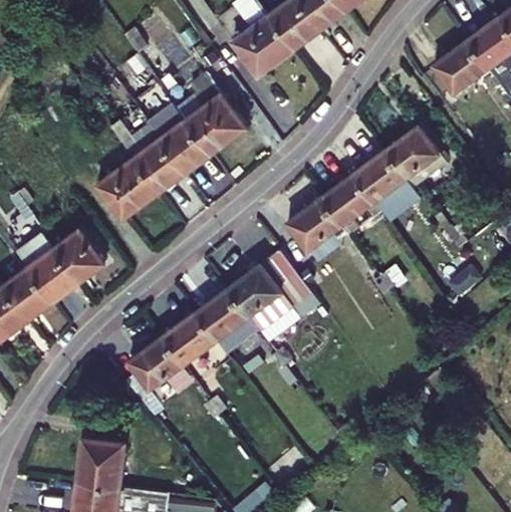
[(242,0),(235,5),(250,25),(266,14),(255,0),(242,0)]
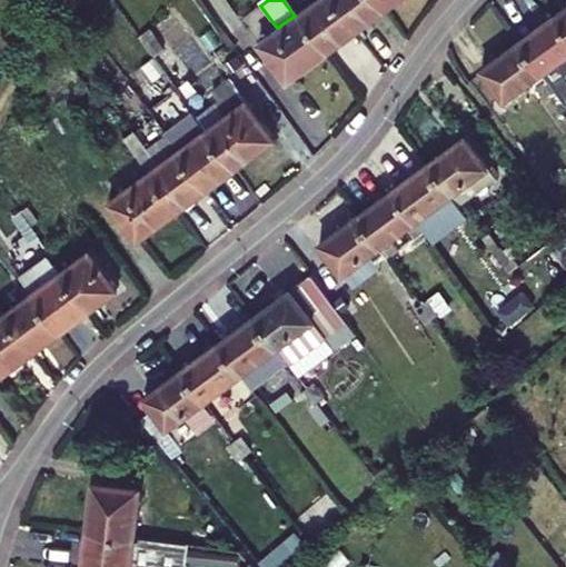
[(297,15),(326,52),(354,31),(329,0),(290,0),(288,2),(297,15)]
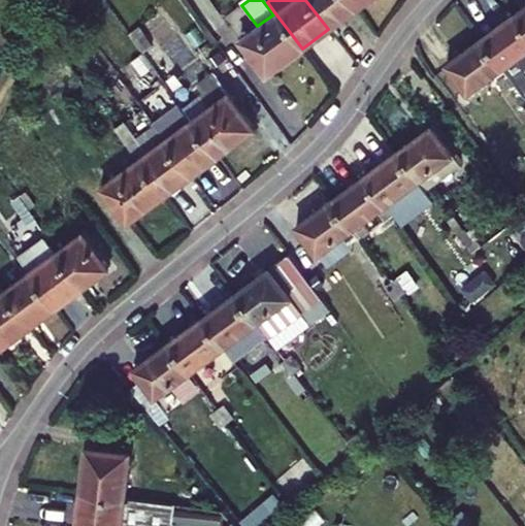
[(305,0),(328,29),(354,10),(347,0),(305,0)]
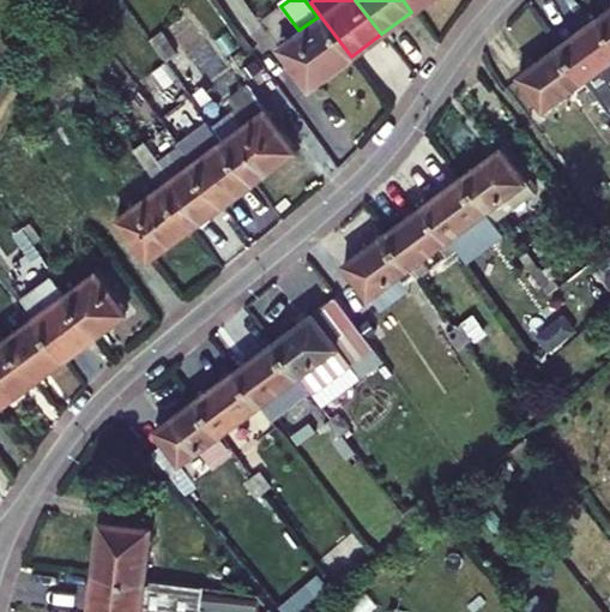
[(403,0),(411,12),(427,0),(403,0)]
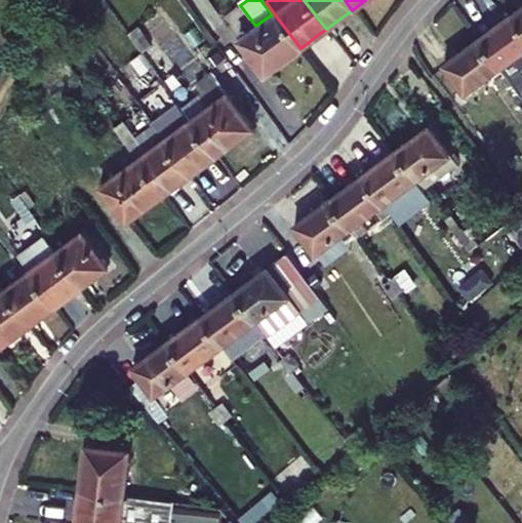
[(521,5),(509,15),(521,33),(521,5)]
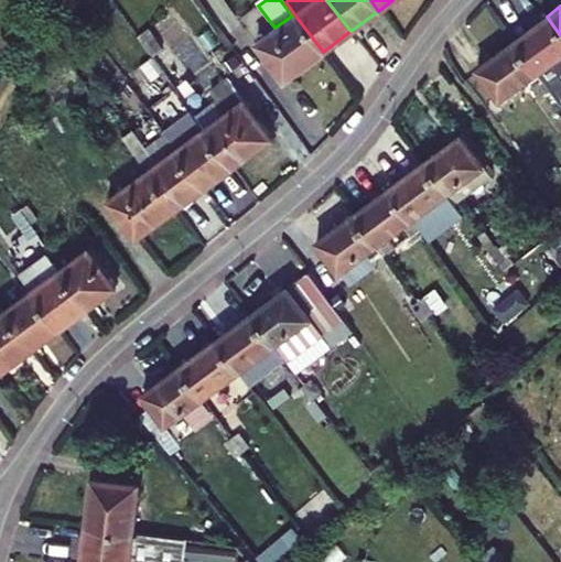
[(254,43),(282,82),(323,52),(294,14),(292,15),(274,28),(254,43)]
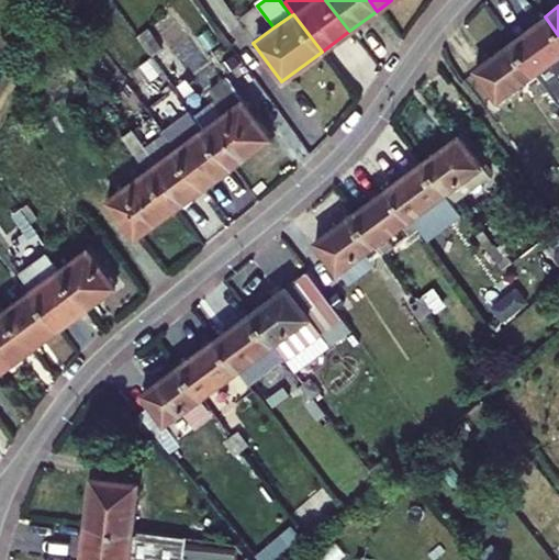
[(510,43),(532,74),(558,53),(558,35),(545,17),(510,43)]
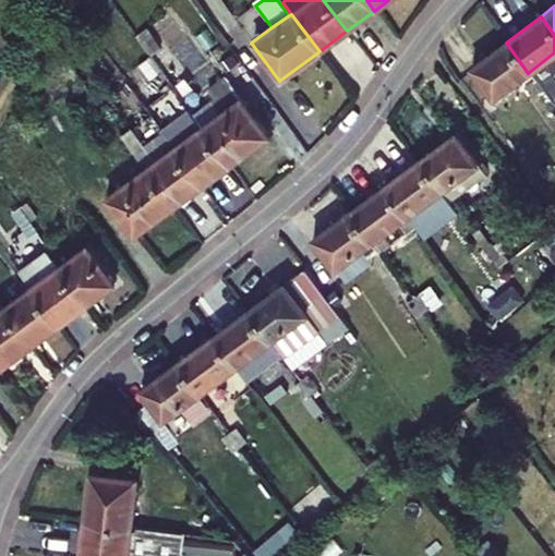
[(506,43),(469,69),(492,99),(508,87),(517,99),(537,84),(528,73),(506,43)]
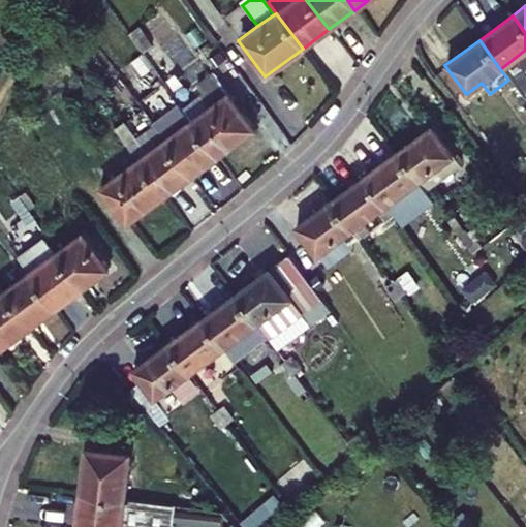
[(140,55),(149,68),(156,63),(146,51),(140,55)]
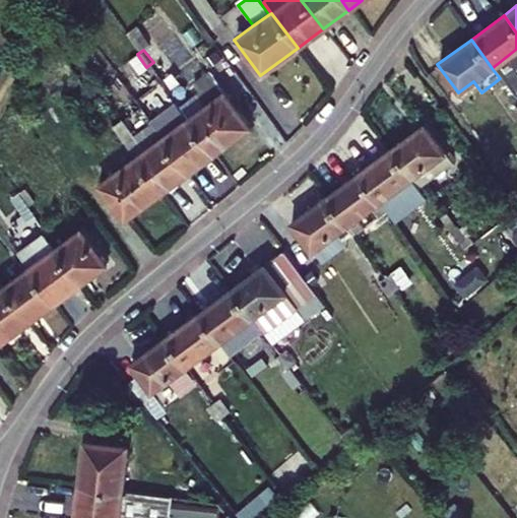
[(197,93),(177,108),(211,155),(249,128),(207,72),(191,84),(197,93)]
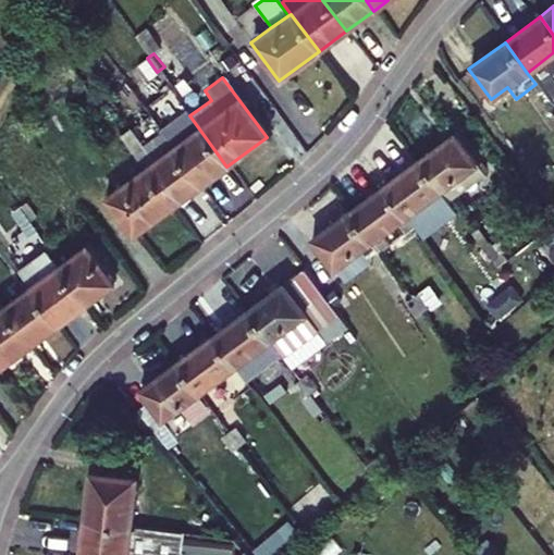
[(91,99),(101,112),(109,108),(98,94),(91,99)]
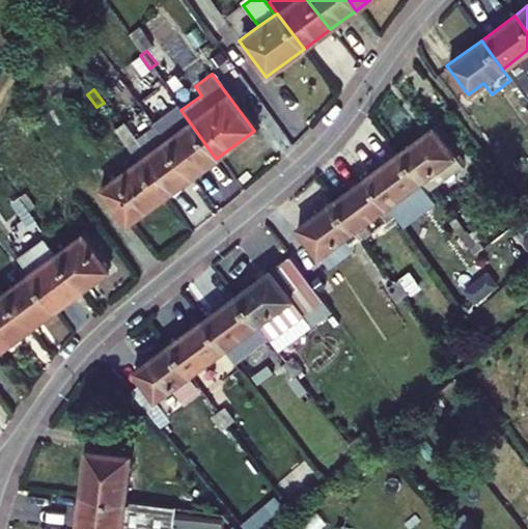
[(90,112),(96,107),(87,94),(81,100),(90,112)]
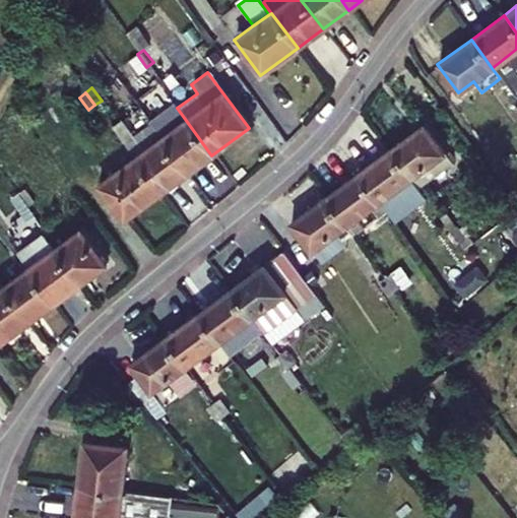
[(149,125),(186,174),(211,155),(177,108),(174,104),(148,123),(149,125)]
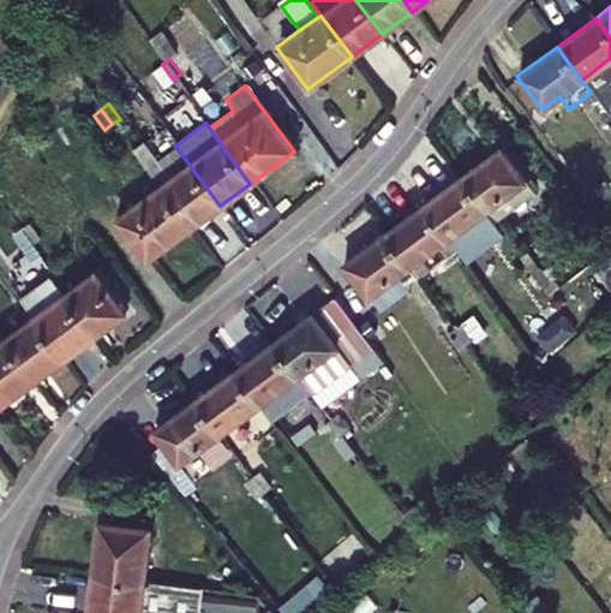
[(132,152),(145,170),(190,228),(220,206),(177,148),(156,164),(142,144),(132,152)]
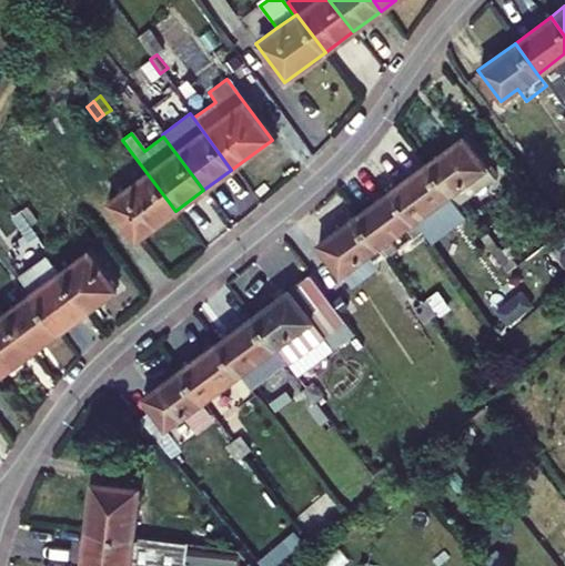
[(425,164),(456,206),(493,179),(462,138),(425,164)]
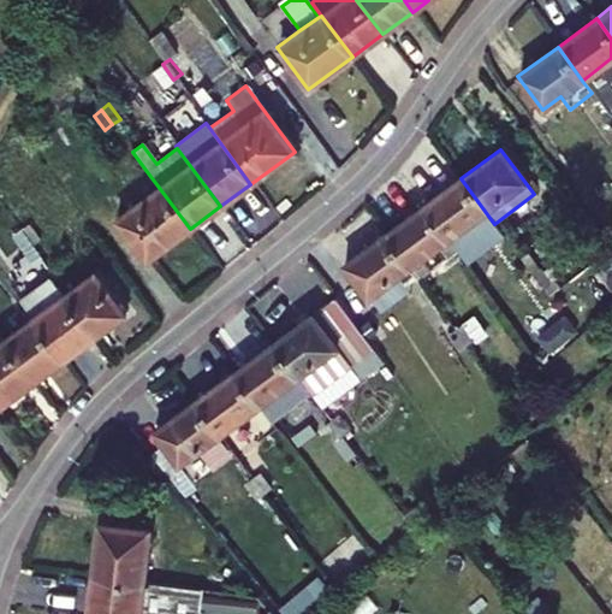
[(116,219),(146,261),(190,229),(146,170),(108,198),(120,216),(116,219)]
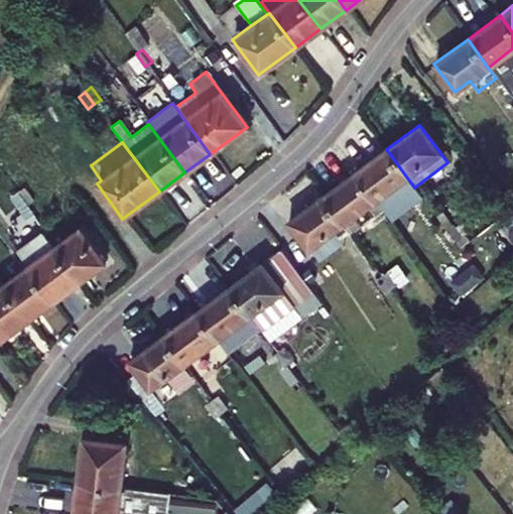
[(354,173),(381,212),(414,187),(386,149),(354,173)]
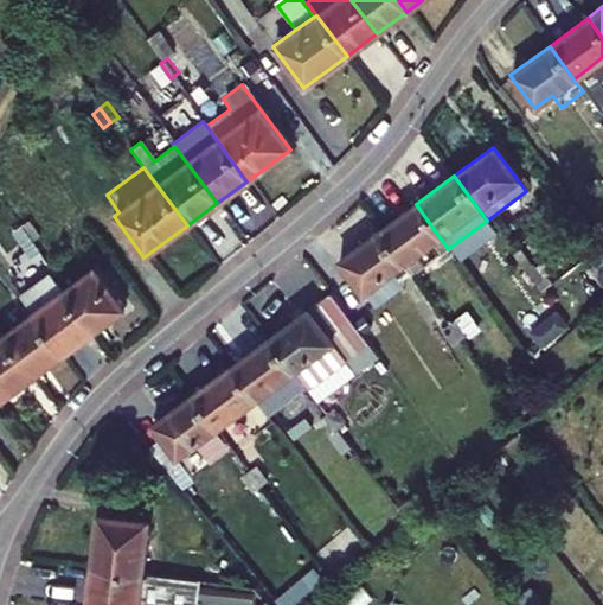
[(377,233),(410,278),(448,249),(416,204),(377,233)]
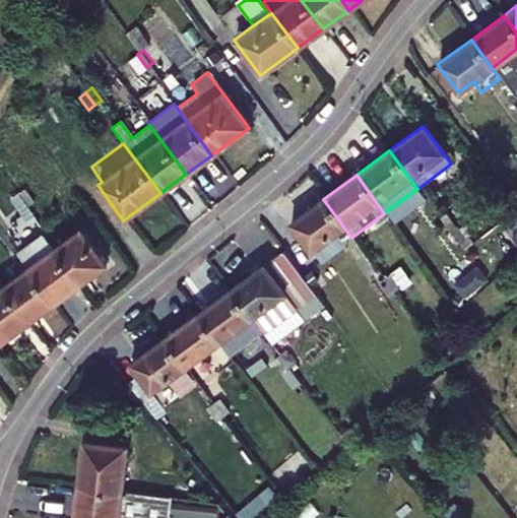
[(15,196),(25,209),(31,204),(22,191),(15,196)]
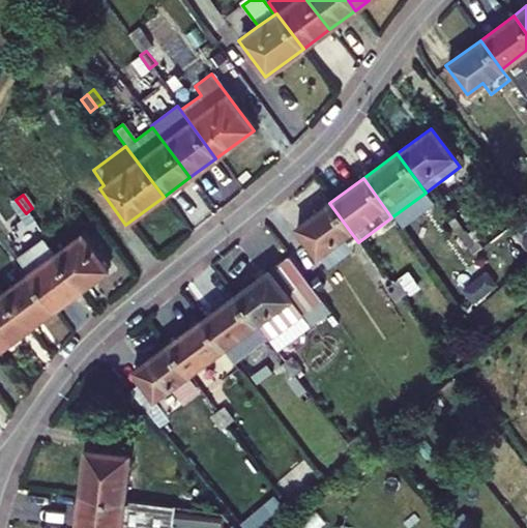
[(9,205),(19,217),(26,213),(16,200),(9,205)]
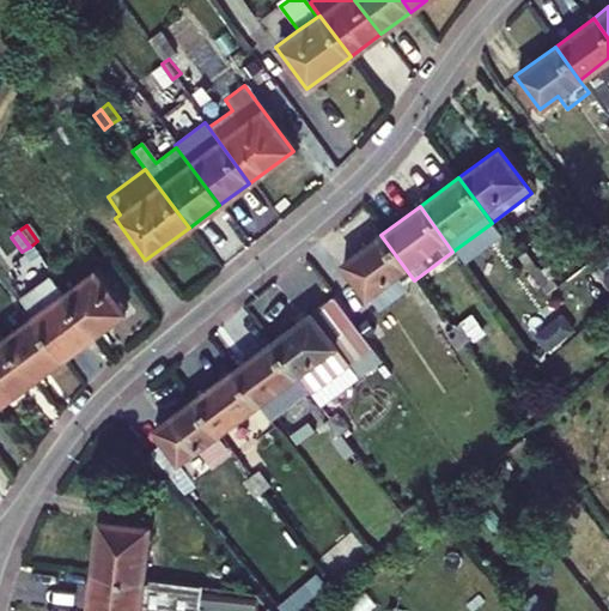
[(381,235),(341,264),(366,297),(385,283),(394,295),(414,280),(381,235)]
